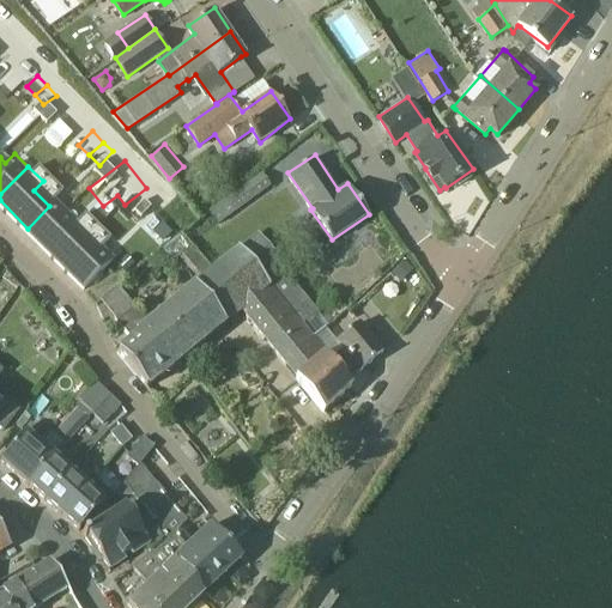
[(218,222),(271,183),(262,170),(224,198),(225,199),(210,210),(218,222)]
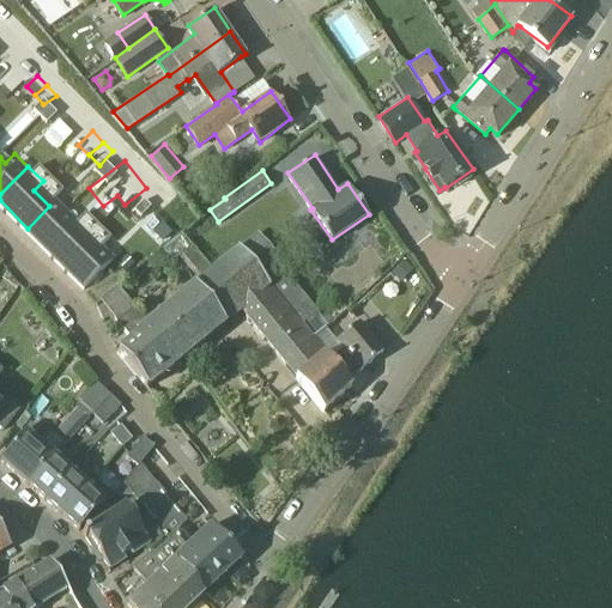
[(145,213),(153,222),(165,208),(158,200),(145,213)]
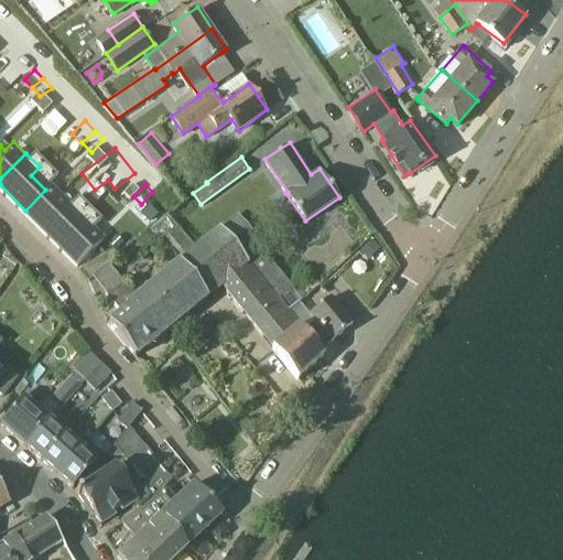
[(25,211),(51,237),(83,206),(68,192),(57,204),(45,190),(25,211)]
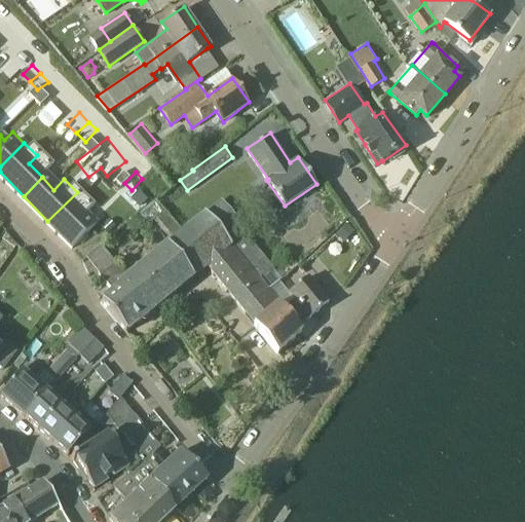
[(47,221),(75,248),(97,226),(84,214),(91,208),(77,192),(47,221)]
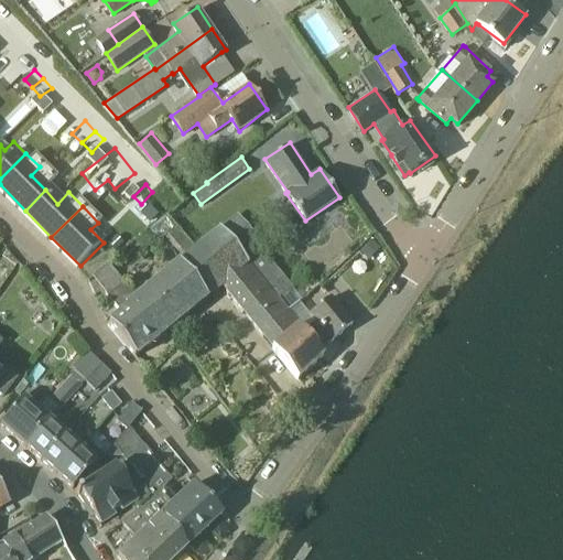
[(137,297),(136,295),(133,298),(162,327),(166,329),(225,281),(298,377),(324,353),(321,350),(353,322),(331,295),(310,311),(299,298),(296,301),(289,308),(279,297),(292,286),(283,275),(258,243),(261,240),(237,210),(137,297)]
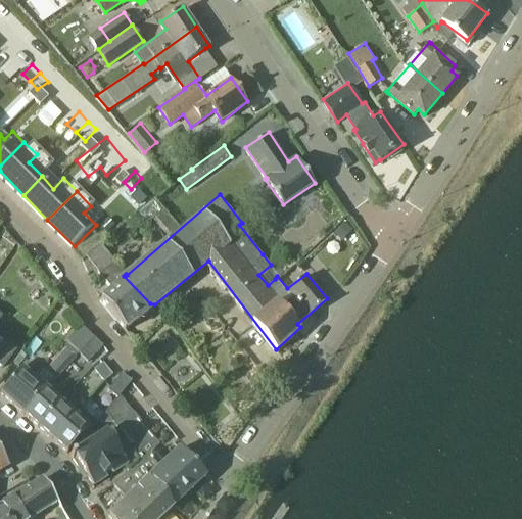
[(343,237),(353,227),(346,219),(336,229),(343,237)]
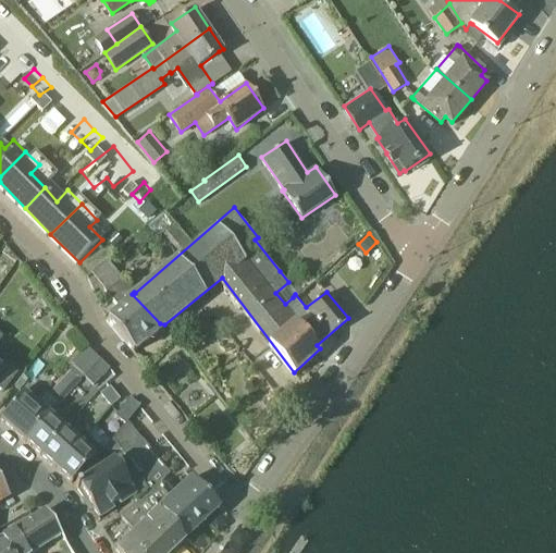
[(132,294),(134,292),(123,277),(107,290),(120,307),(107,318),(133,351),(164,324),(160,323),(132,294)]
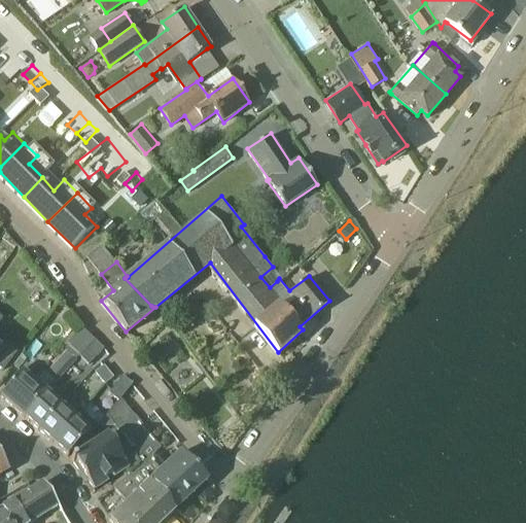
[(80,354),(89,362),(90,361),(104,347),(96,338),(80,354)]
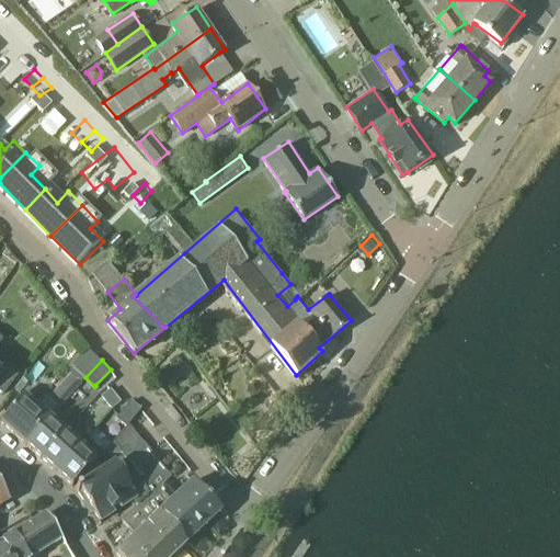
[(1,368),(0,367),(0,389),(3,391),(15,375),(4,365),(1,368)]
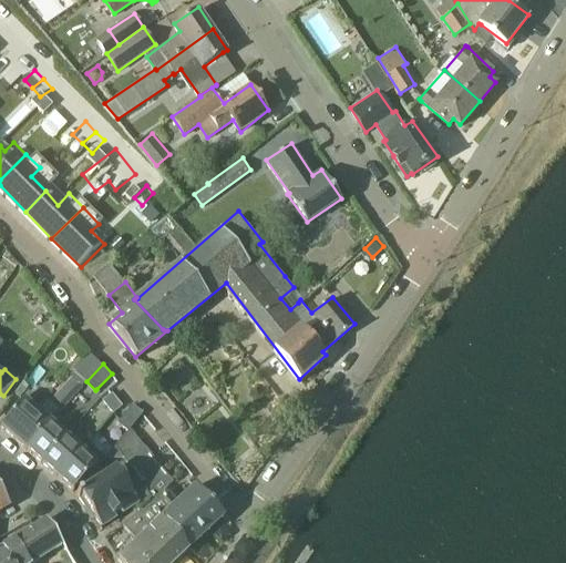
[(82,385),(72,376),(51,400),(61,409),(82,385)]
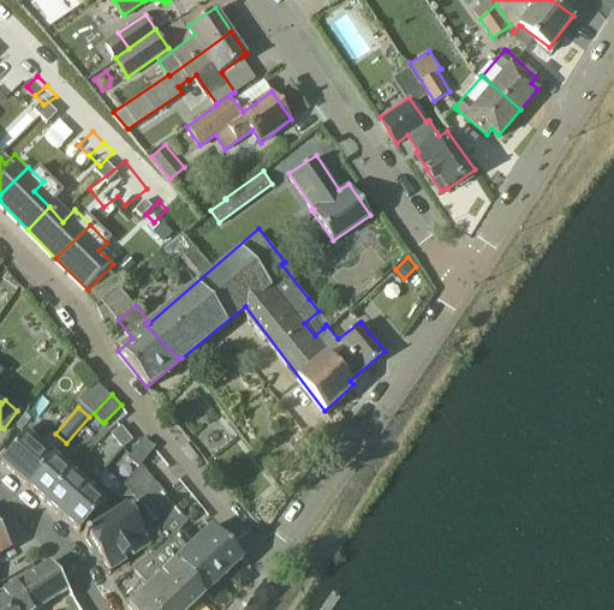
[(63,448),(47,435),(34,423),(1,459),(29,484),(57,454),(63,448)]
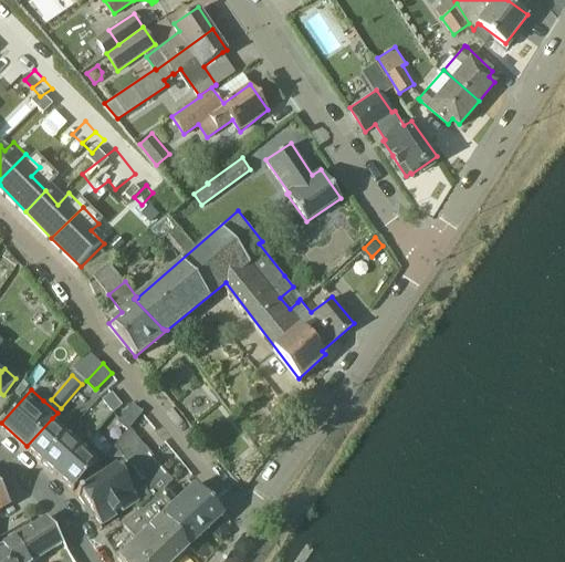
[(112,391),(103,398),(113,410),(123,403),(112,391)]
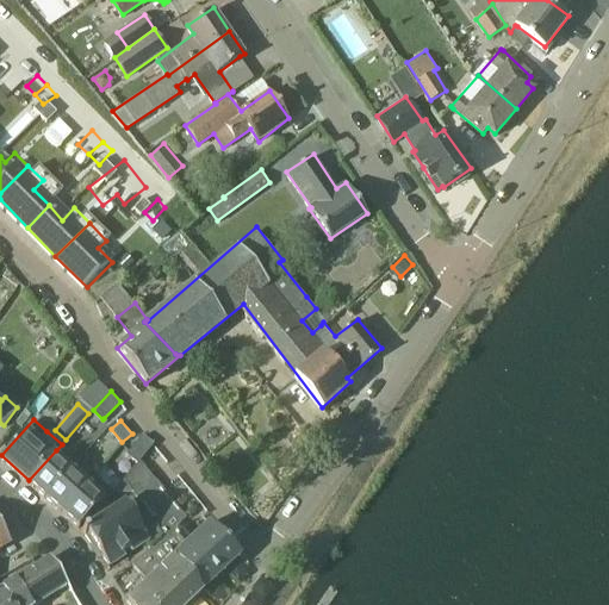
[(138,461),(151,444),(154,442),(143,432),(129,449),(126,453),(138,461)]
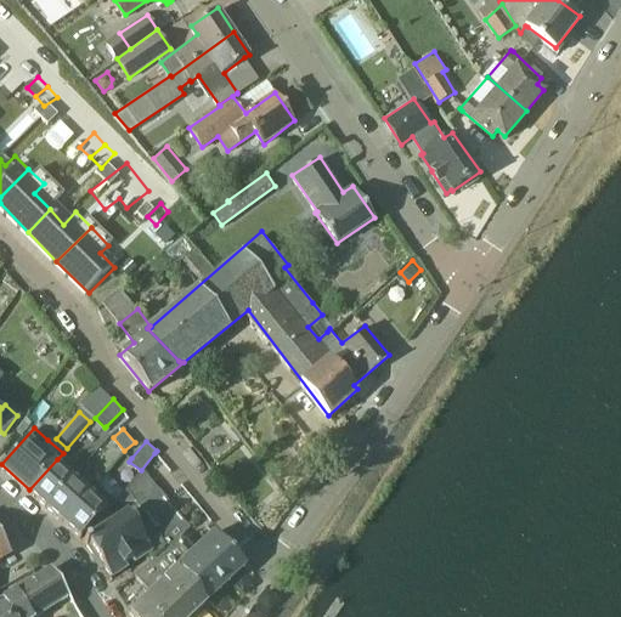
[(29,491),(45,504),(82,467),(65,452),(29,491)]
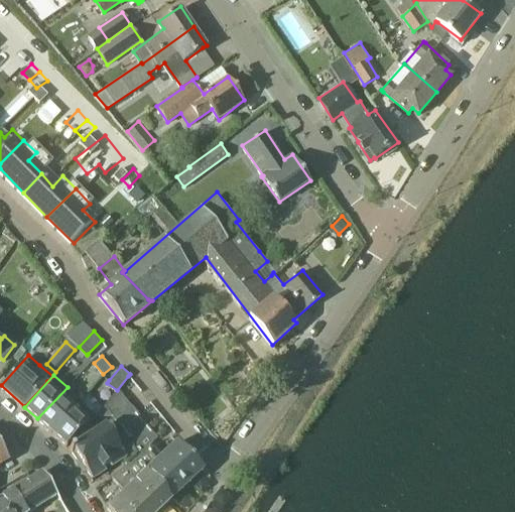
[(68,387),(37,418),(51,431),(80,401),(81,400),(68,387)]
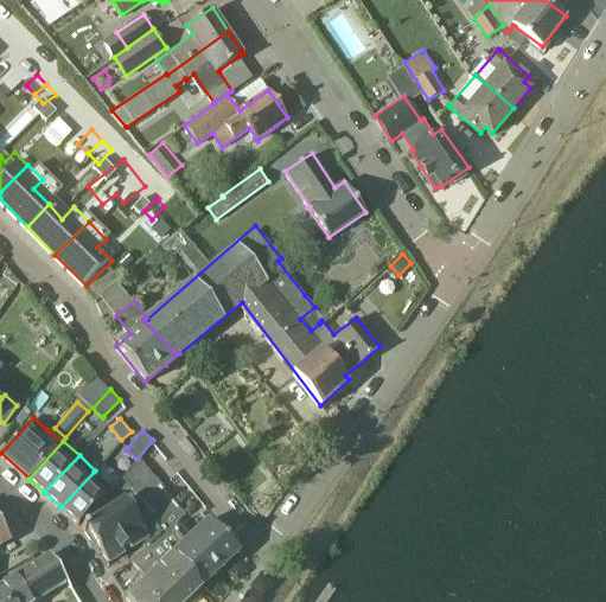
[(133,487),(147,508),(148,507),(165,533),(145,555),(134,563),(148,577),(127,595),(132,601),(184,601),(240,550),(210,518),(191,535),(177,520),(185,512),(139,458),(125,475),(133,487)]
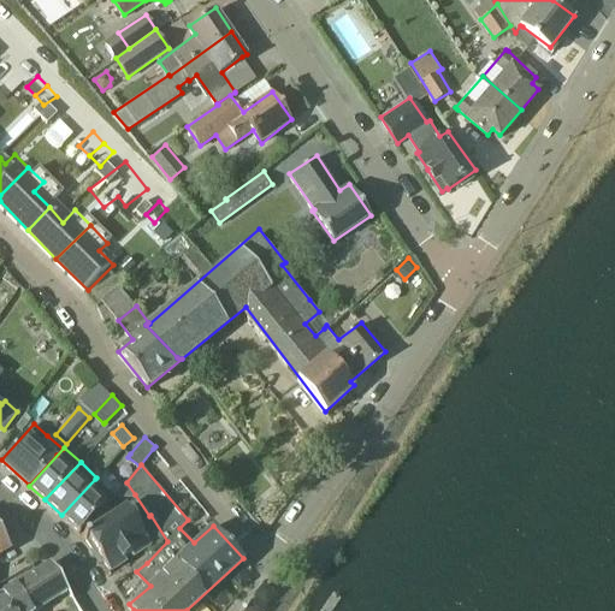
[(89,526),(116,497),(95,479),(63,515),(80,531),(87,523),(89,526)]
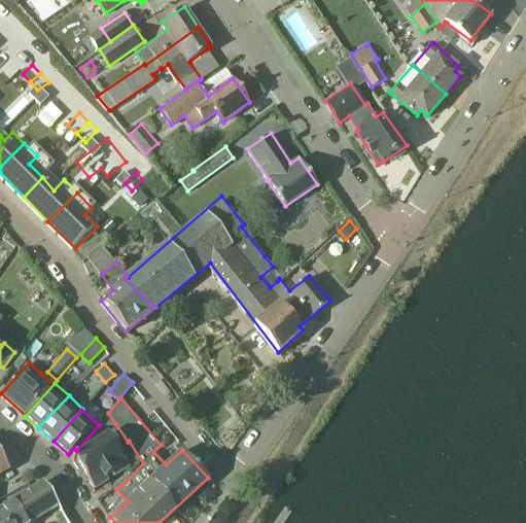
[(113,424),(115,423),(108,413),(106,415),(100,422),(101,423),(102,424),(113,424)]
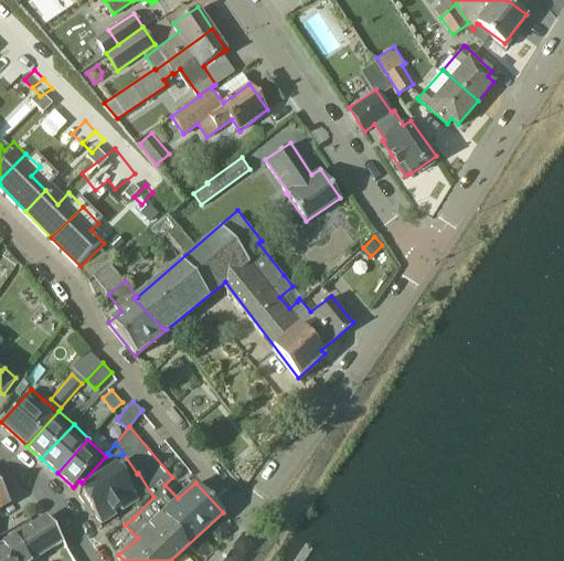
[(138,473),(137,474),(123,483),(115,469),(80,489),(87,503),(100,522),(102,525),(105,522),(107,526),(119,516),(118,514),(125,509),(136,501),(140,507),(123,522),(125,525),(135,517),(153,497),(138,473)]
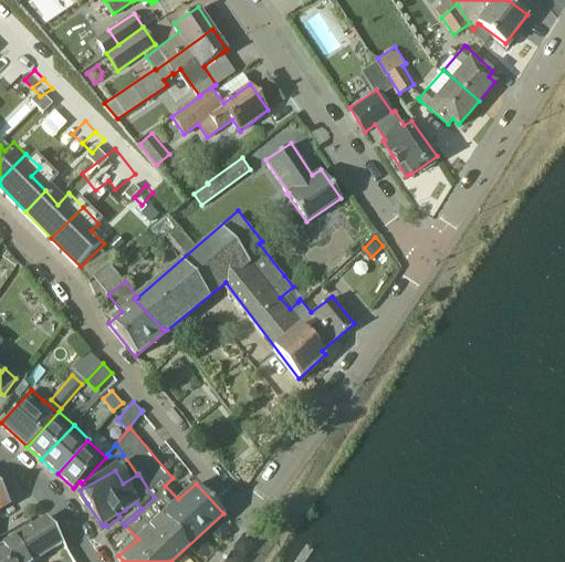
[(0,507),(9,502),(10,502),(0,485),(0,507)]
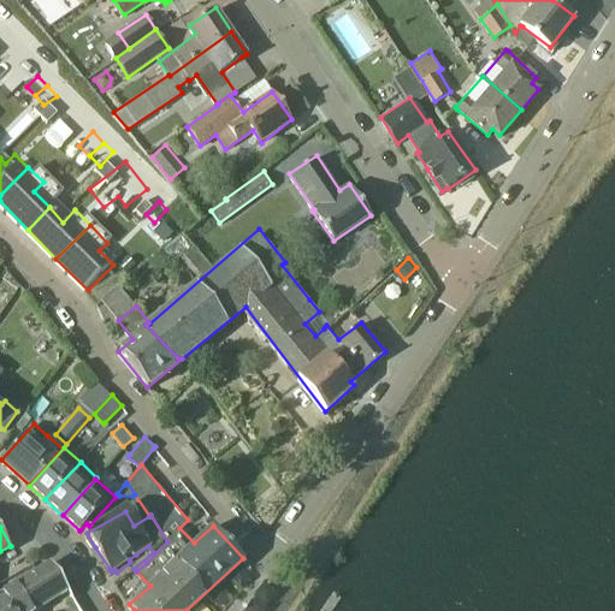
[(33,610),(69,588),(52,561),(0,591),(0,610),(33,610)]
